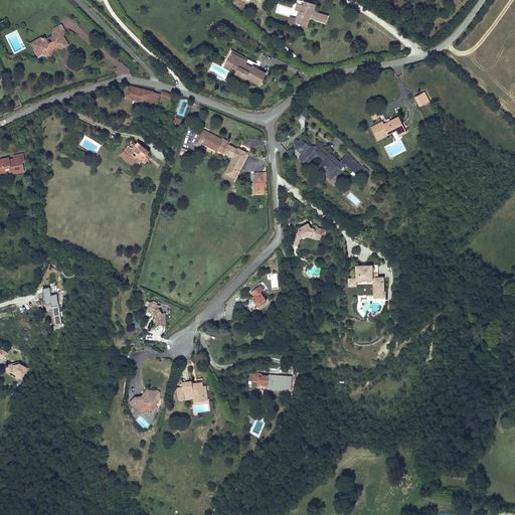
[(308,27),(310,20),(326,25),(328,19),(311,14),(312,11),(314,11),(315,7),(314,5),(306,2),(305,5),(302,4),(302,6),(299,5),(297,11),(298,11),(297,15),(300,16),(298,24),(308,27)]
